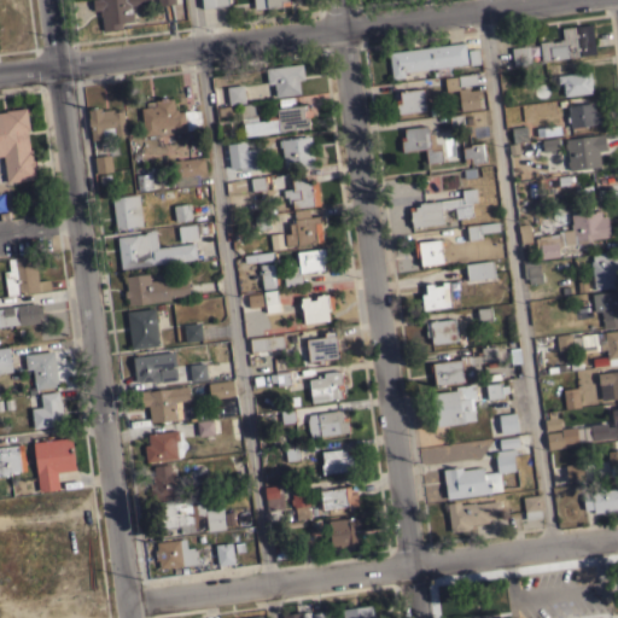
[(101,16),(100,16),(99,10),(93,11),(92,0),(150,0),(151,3),(130,5),(133,21),(121,22),(122,29),(103,30),(101,16)]
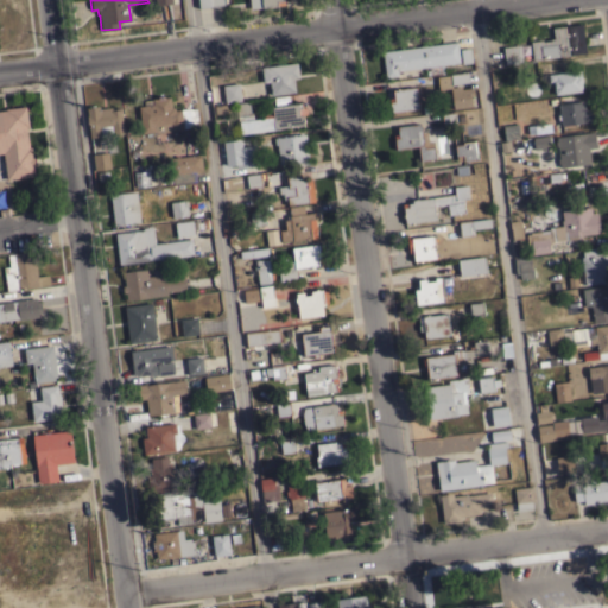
[(586,52),(571,55),(570,49),(568,49),(569,55),(532,59),(530,42),(542,39),(542,40),(550,40),(550,38),(553,38),(552,27),(565,25),(565,32),(568,32),(567,25),(582,23),(586,52)]
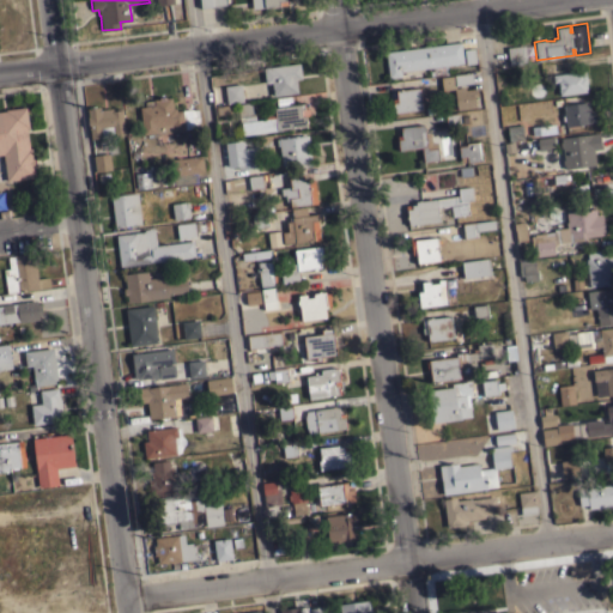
[(461,42),(463,62),(456,64),(456,65),(454,65),(454,64),(447,65),(448,73),(445,73),(444,73),(430,76),(429,67),(400,71),(401,77),(388,78),(386,52),(461,42)]
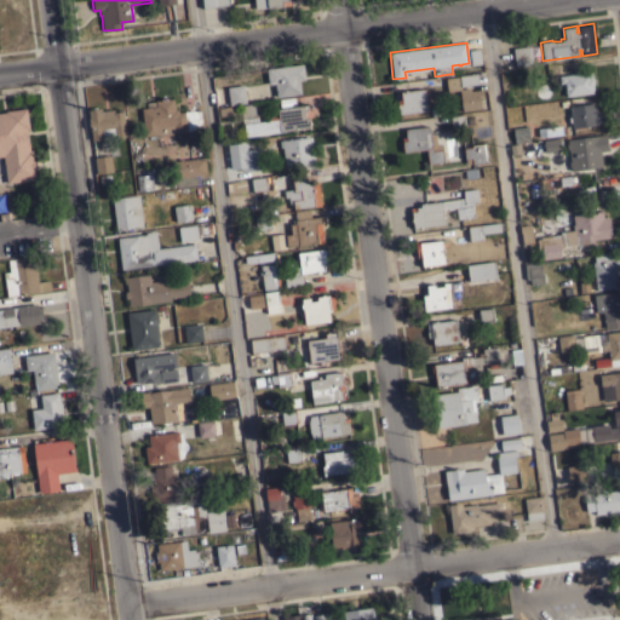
[(530,45),(533,62),(515,64),(512,47),(530,45)]
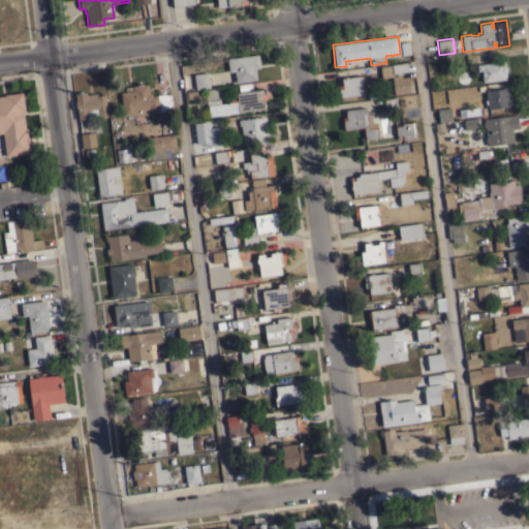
[(258,54),(260,67),(255,68),(256,80),(236,83),(235,71),(228,71),(227,58),(258,54)]
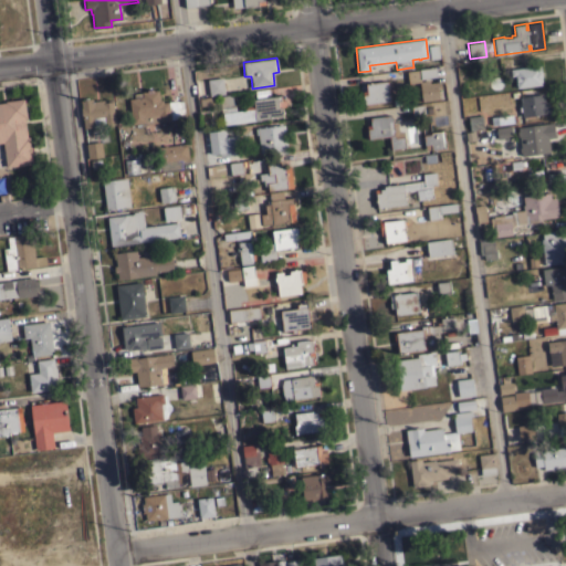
[(516,87),(515,75),(511,76),(510,69),(526,66),(526,65),(527,65),(528,66),(541,65),(542,76),(541,77),(542,84),(516,87)]
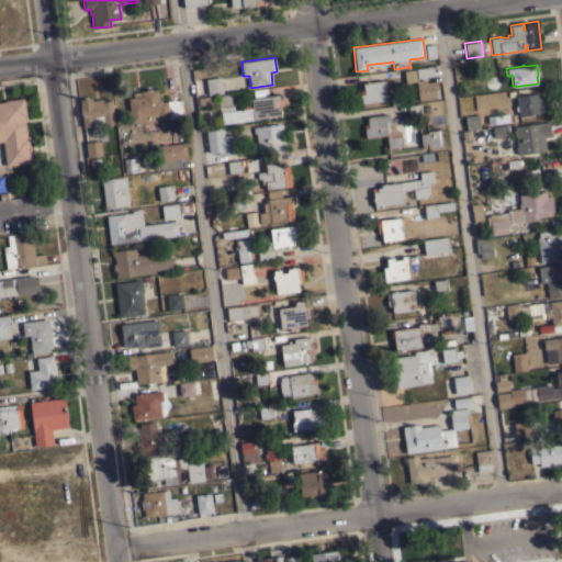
[(418,100),(416,81),(405,82),(404,70),(433,66),(434,76),(417,78),(418,80),(426,79),(426,81),(437,80),(438,88),(435,88),(436,98),(418,100)]
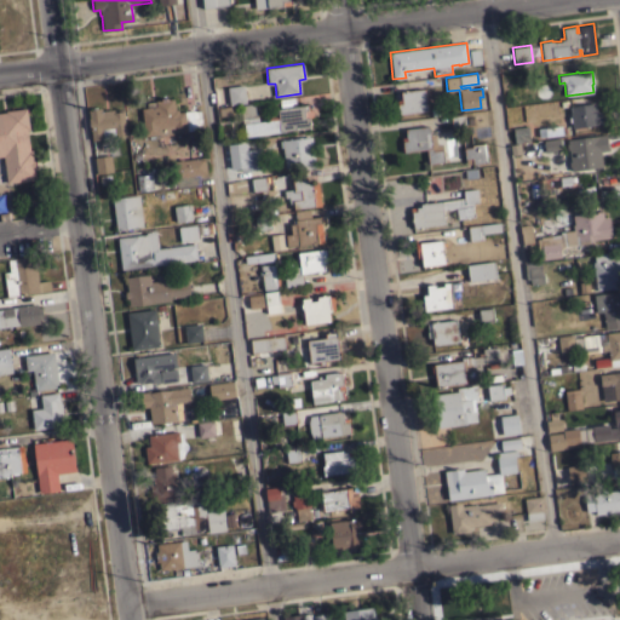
[(246,103),(229,104),(227,86),(244,85),(246,103)]
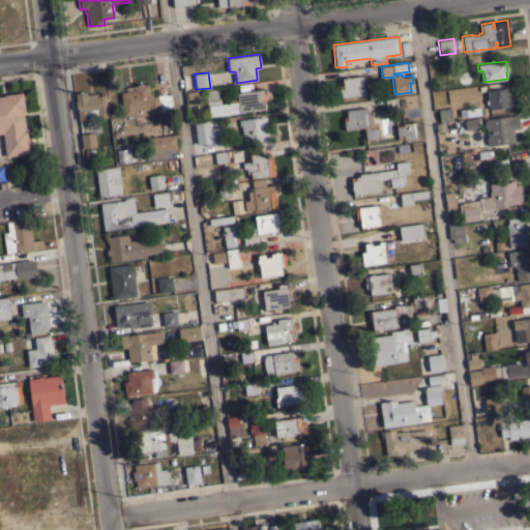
[(341,97),(341,96),(340,96),(339,91),(340,91),(339,85),(343,85),(342,78),(362,76),(364,94),(341,97)]
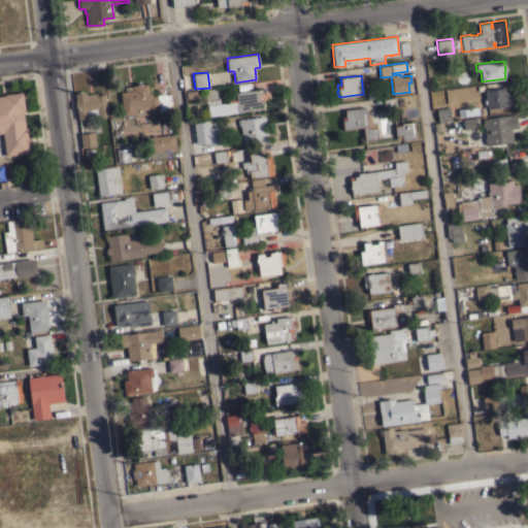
[(149,93),(151,92),(152,95),(165,93),(165,94),(170,93),(172,109),(150,112),(150,113),(133,116),(133,114),(131,114),(132,117),(127,118),(126,116),(123,116),(122,107),(124,107),(124,102),(121,102),(120,93),(121,92),(121,89),(125,88),(125,87),(132,86),(137,85),(137,84),(141,84),(141,85),(147,84),(149,93)]
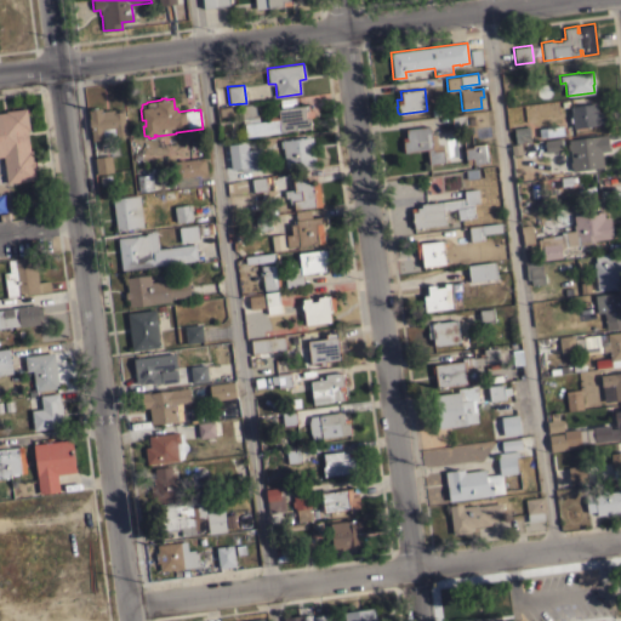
[(266,118),(267,118),(267,117),(275,115),(275,117),(278,117),(277,109),(308,104),(308,110),(313,109),(314,117),(309,118),(311,127),(284,130),(285,131),(245,136),(245,132),(243,132),(243,129),(245,127),(244,124),(243,124),(240,110),(239,110),(239,109),(240,108),(240,104),(254,103),(256,117),(257,117),(258,121),(267,120),(266,118)]
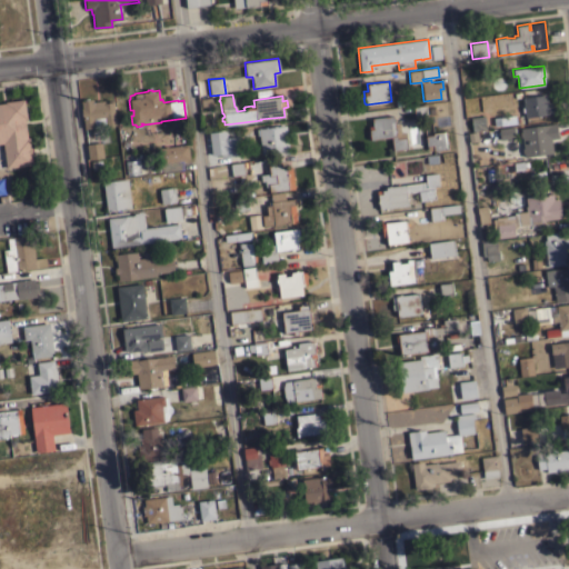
[(548,102),(551,102),(552,113),(525,118),(523,112),(521,112),(521,107),(523,107),(523,106),(522,106),(522,102),(522,98),(522,97),(522,96),(530,96),(530,97),(547,95),(548,102)]
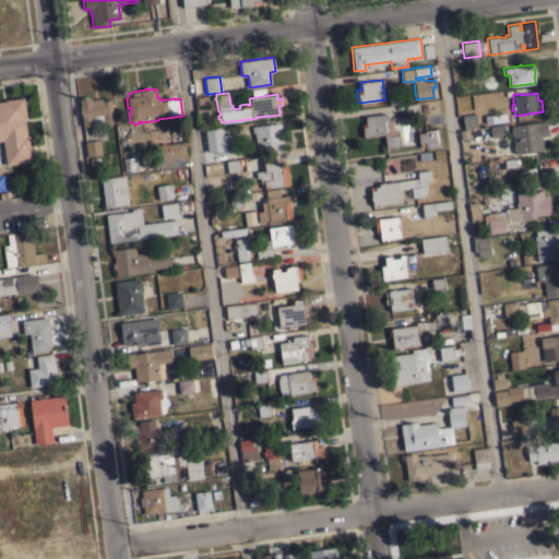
[(82,117),(81,117),(81,114),(80,113),(80,110),(80,109),(80,106),(79,98),(83,98),(83,96),(86,96),(87,97),(91,97),(92,99),(103,98),(103,100),(110,99),(113,116),(114,115),(115,122),(91,126),(91,129),(87,129),(87,126),(83,127),(82,117)]
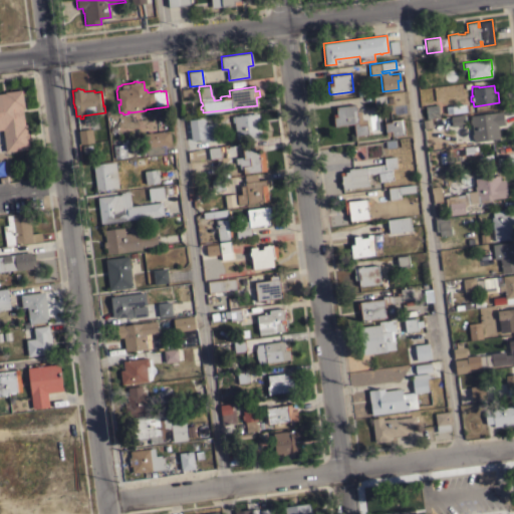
[(29,132),(30,132),(31,141),(30,141),(30,140),(28,141),(29,149),(5,152),(2,130),(0,130),(0,92),(4,92),(4,91),(22,89),(24,107),(22,107),(24,123),(26,123),(27,133),(29,132)]
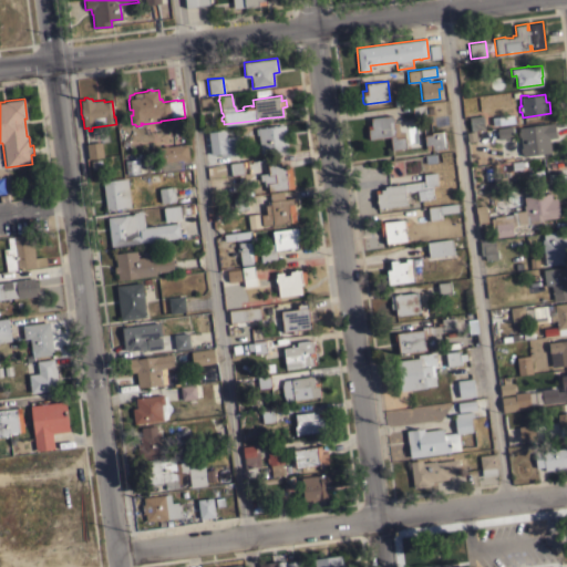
[(412,106),(424,104),(425,116),(413,117),(412,106)]
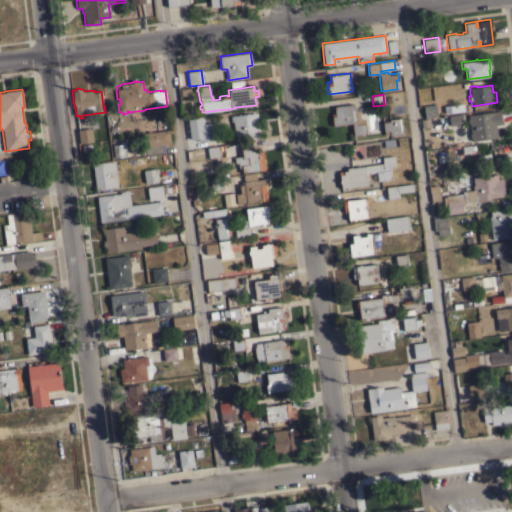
[(444,113),(443,105),(463,103),(464,111),(444,113)]
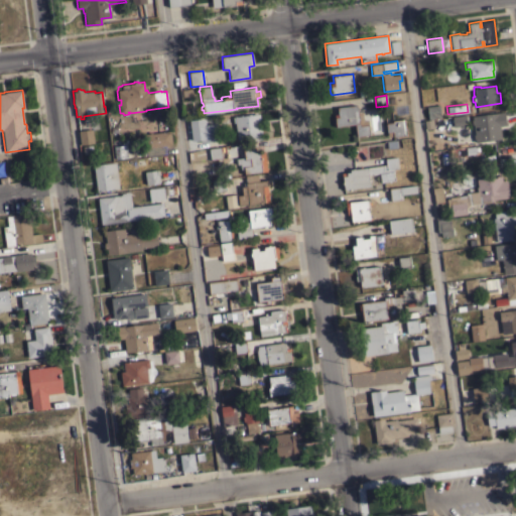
[(357,105),(358,111),(362,111),(363,120),(367,119),(369,134),(356,136),(355,124),(335,126),(334,120),(335,120),(334,114),(338,114),(337,107),(357,105)]
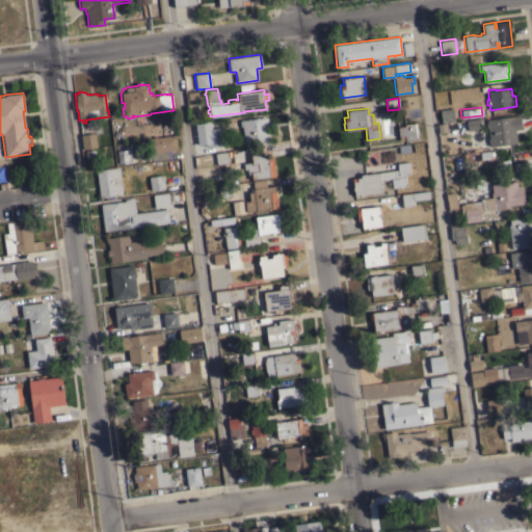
[(441,123),(440,109),(452,108),(454,121),(441,123)]
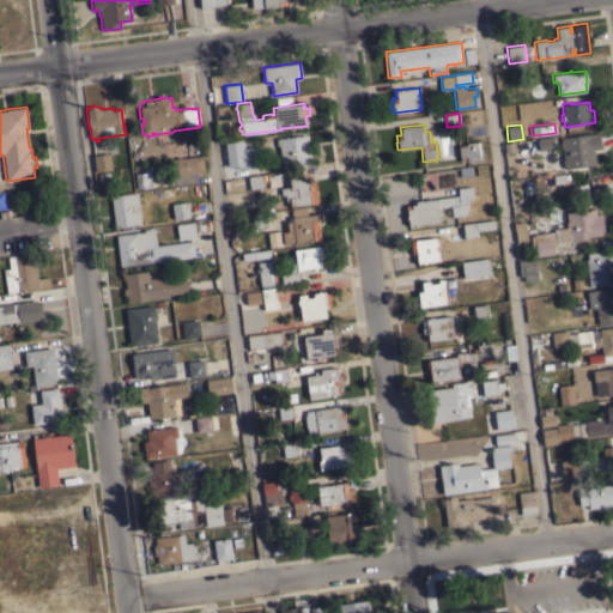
[(564,169),(564,164),(563,164),(562,159),(563,159),(562,147),(560,147),(559,141),(560,141),(559,138),(592,134),(592,133),(599,132),(601,149),(594,150),(595,164),(564,169)]
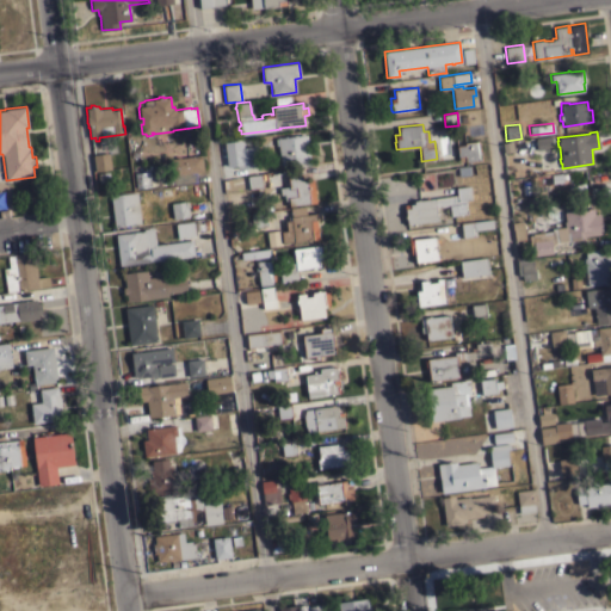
[(310,165),(295,166),(295,164),(281,165),(278,144),(276,146),(276,139),(278,137),(303,134),(303,135),(307,134),(310,165)]
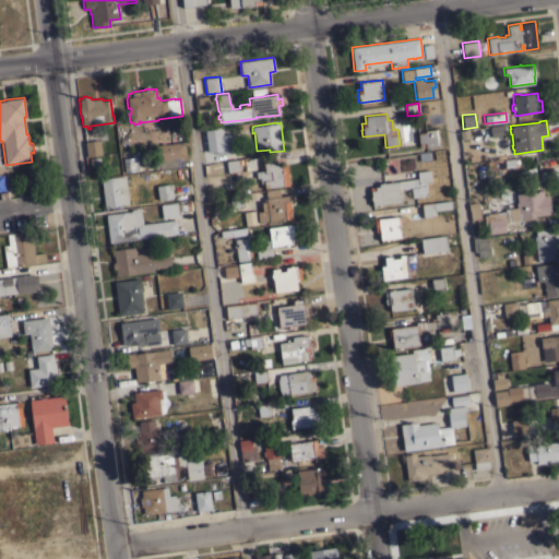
[(506,135),(490,137),(489,126),(503,125),(506,135)]
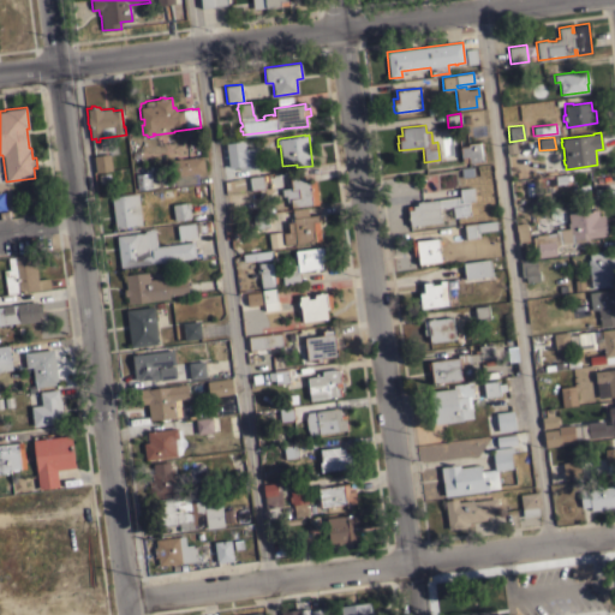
[(245,147),(256,145),(258,166),(266,165),(266,167),(274,166),(274,172),(245,175),(244,168),(230,171),(228,159),(227,159),(225,143),(244,141),(245,147)]
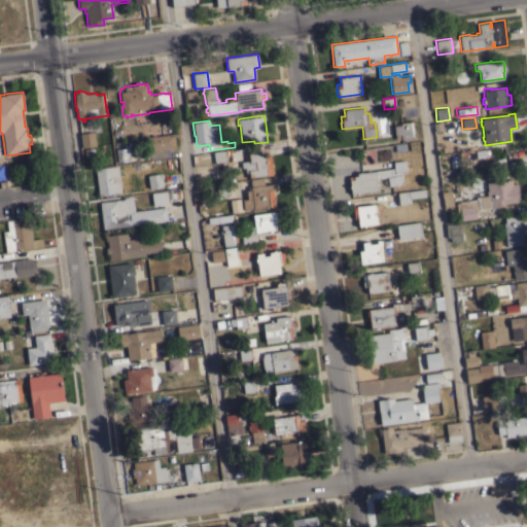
[(415,138),(401,139),(401,138),(395,139),(394,126),(400,125),(400,123),(413,121),(415,138)]
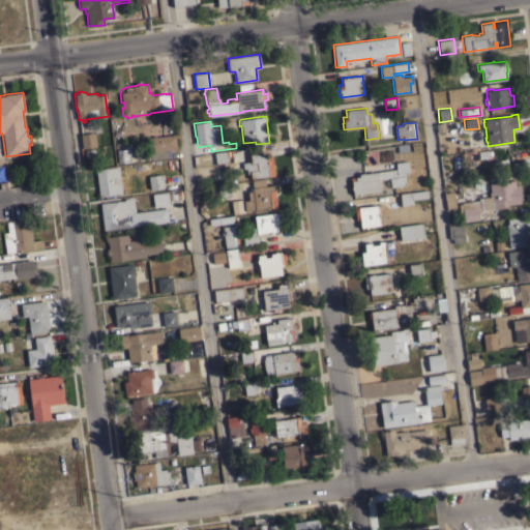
[(94,133),(96,146),(82,148),(80,134),(94,133)]
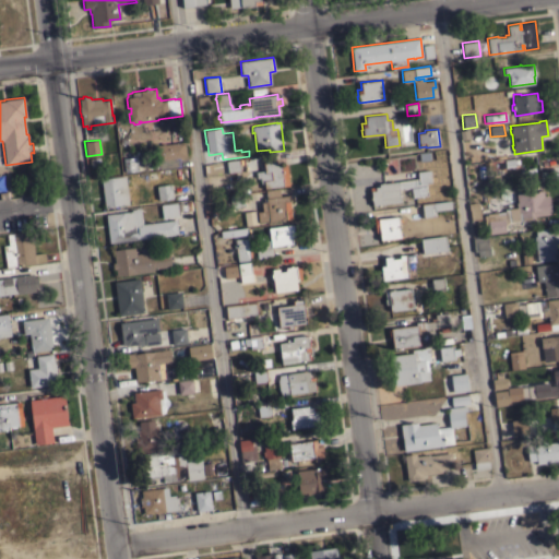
[(159,169),(157,157),(155,145),(183,141),(186,156),(179,157),(180,166),(159,169)]
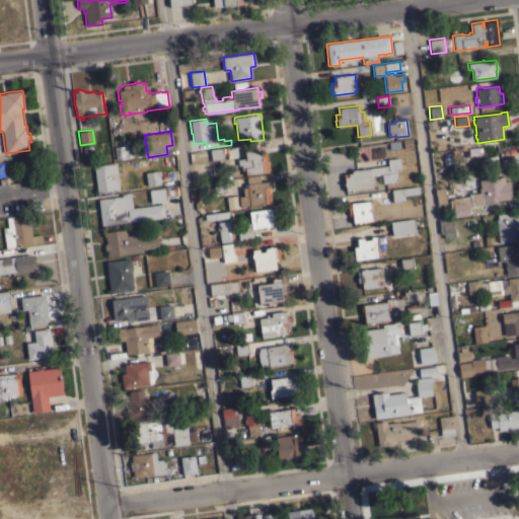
[(123,146),(122,142),(126,142),(126,143),(127,142),(128,149),(137,147),(138,157),(128,158),(116,160),(114,147),(123,146)]
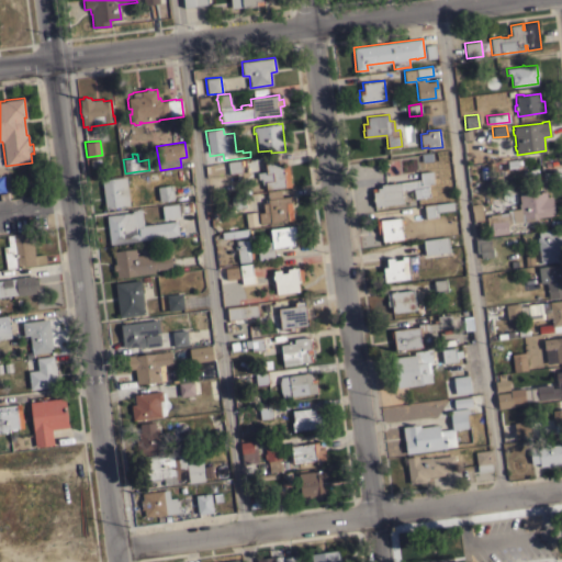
[(242,172),(229,173),(227,161),(239,160),(242,172)]
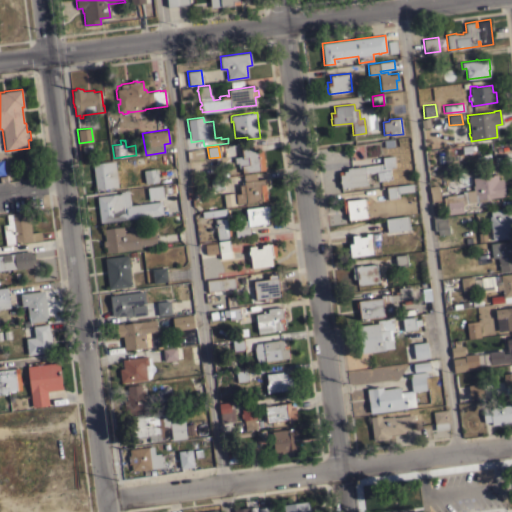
[(265,170),(242,173),(242,167),(239,167),(238,162),(235,163),(234,157),(242,156),(241,147),(253,146),(253,151),(262,150),(265,170)]
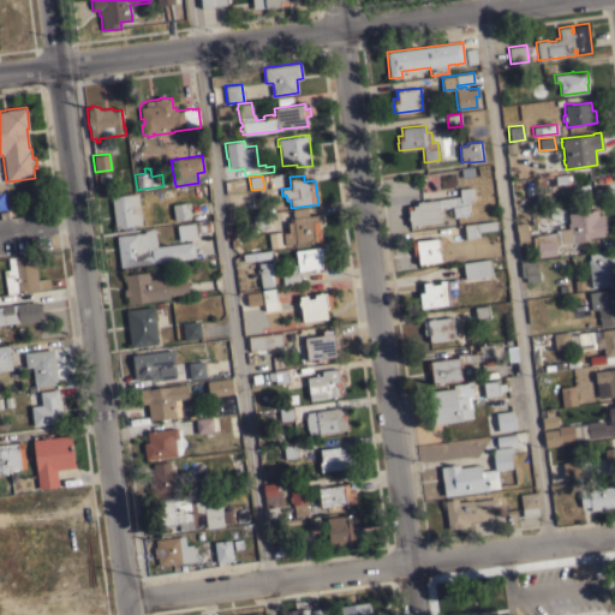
[(408,226),(406,206),(417,204),(416,202),(460,196),(459,189),(472,186),(475,201),(469,201),(470,210),(460,212),(461,216),(453,216),(452,206),(439,208),(441,221),(408,226)]
